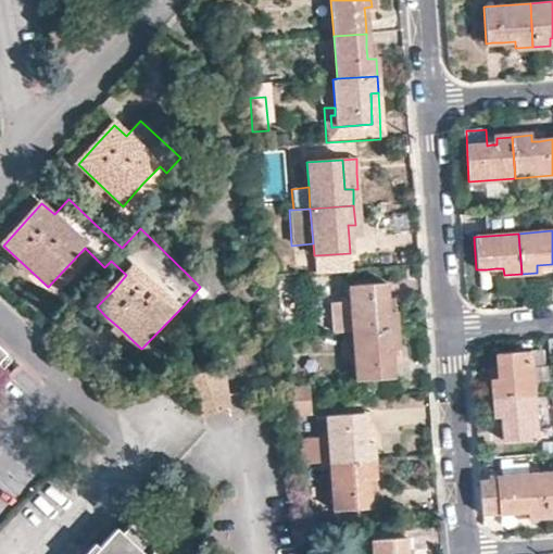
[(352,330),(352,334),(397,330),(396,312),(388,312),(387,299),(386,281),(349,284),(350,301),(334,302),(337,331),(352,330)]
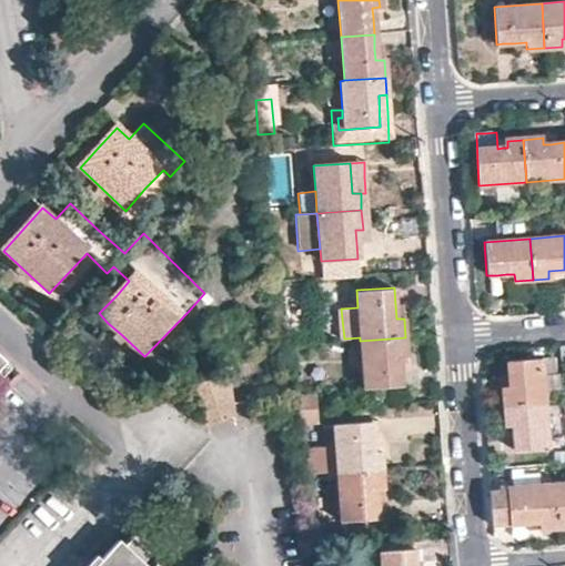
[(405,337),(360,341),(364,386),(401,384),(400,370),(399,355),(406,354),(405,337)]
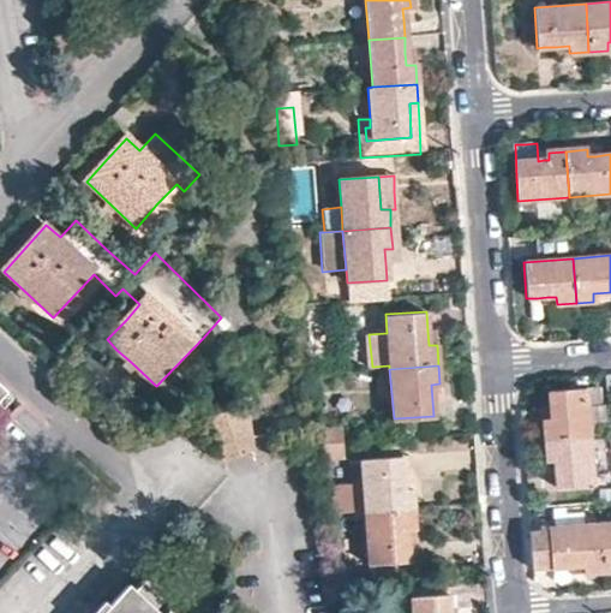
[(587,386),(587,378),(567,380),(568,388),(587,386)]
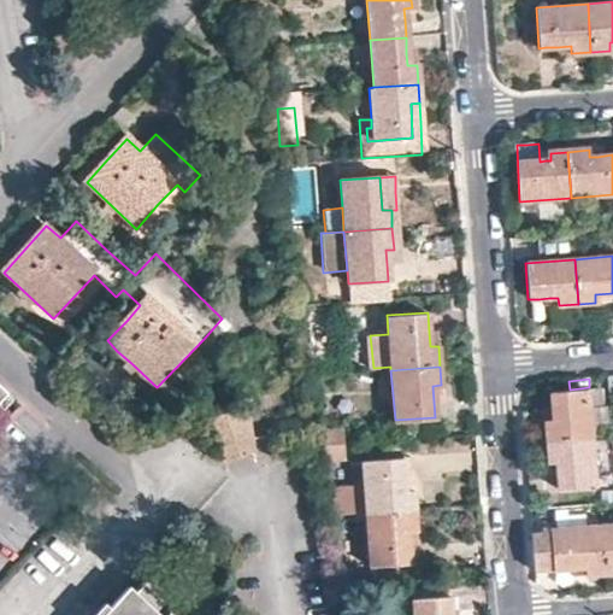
[(594,388),(587,390),(552,392),(553,414),(554,419),(554,425),(546,425),(547,443),(591,439),(588,408),(603,406),(601,388),(594,388)]
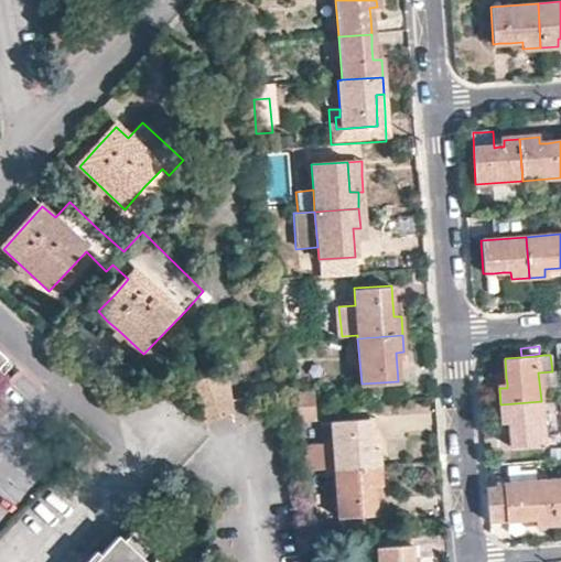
[(478,373),(479,380),(506,378),(505,358),(483,360),(482,364),(481,366),(479,369),(478,373)]
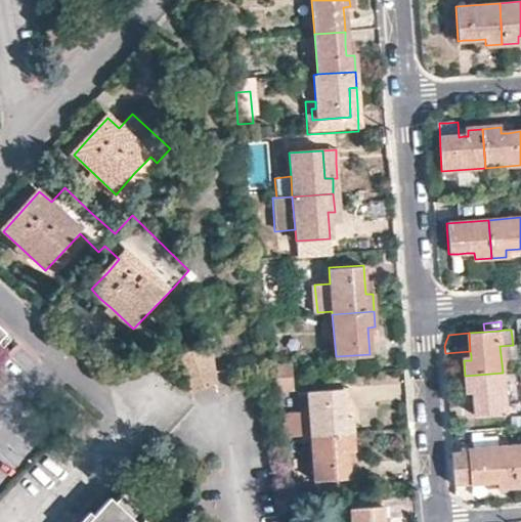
[(269,365),(272,379),(292,378),(292,364),(269,365)]
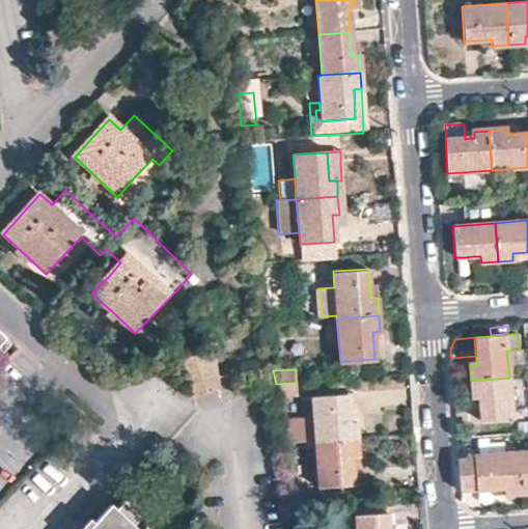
[(509,378),(471,381),(472,396),(478,396),(479,413),(479,421),(511,419),(509,378)]
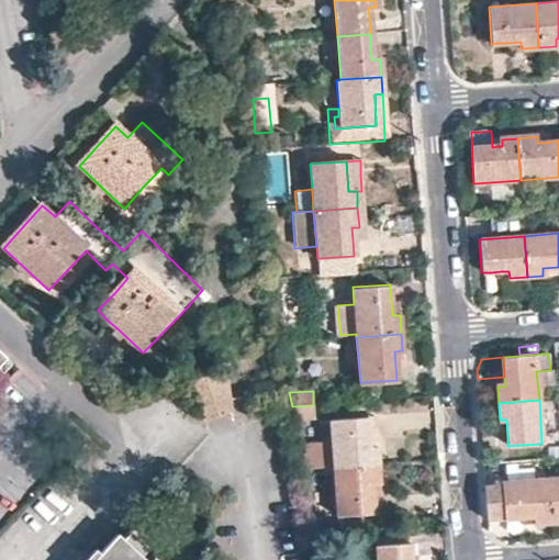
[(292,406),(294,420),(314,418),(313,405),(292,406)]
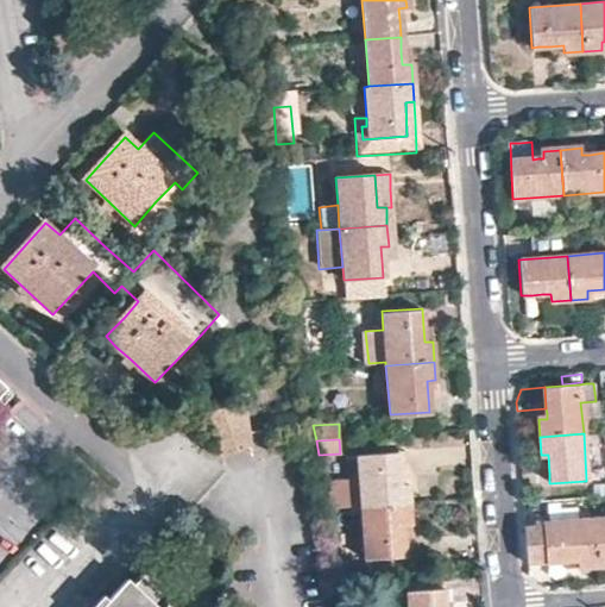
[(341,481),(344,511),(360,509),(410,506),(409,486),(398,486),(398,455),(397,454),(396,454),(357,456),(359,480),(345,481),(341,481)]
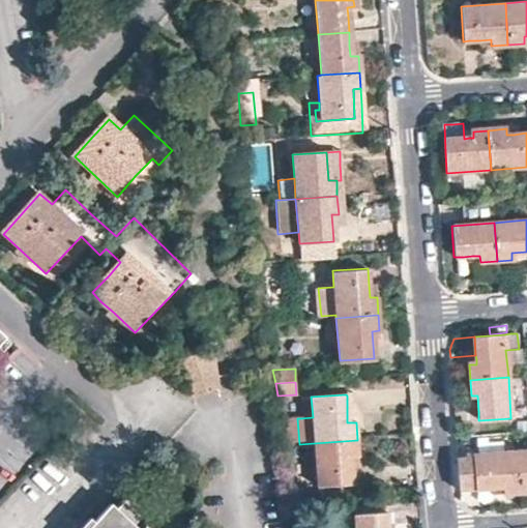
[(356,412),(355,394),(347,394),(347,396),(347,422),(356,422),(356,412)]
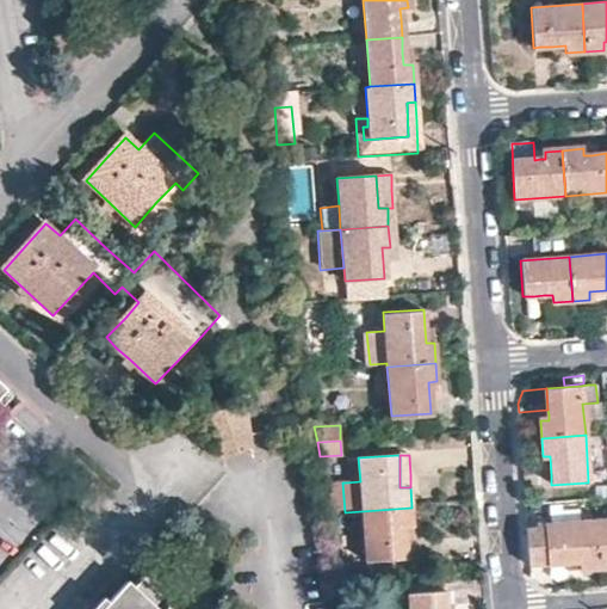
[(346,483),(360,481),(358,457),(345,459),(346,483)]
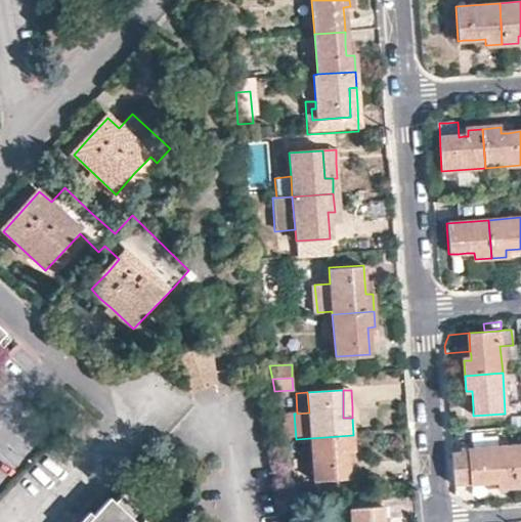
[(294,414),(277,415),(281,440),(296,439),(294,414)]
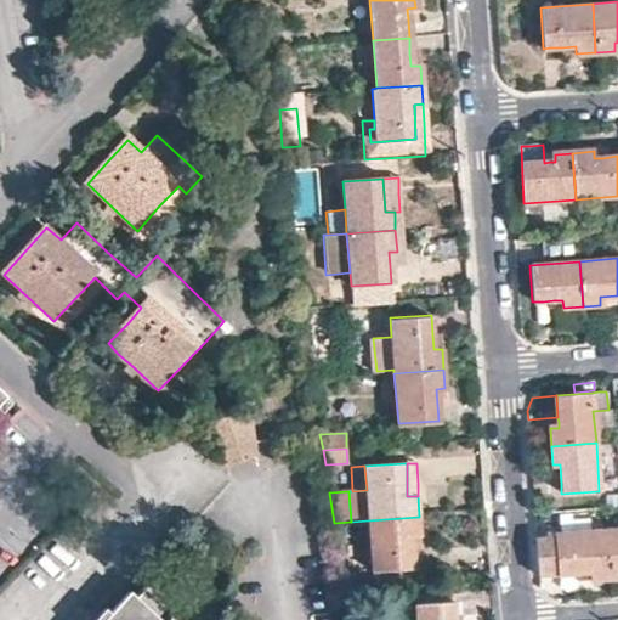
[(419,517),(368,520),(372,570),(412,569),(410,556),(410,536),(419,535),(419,517)]
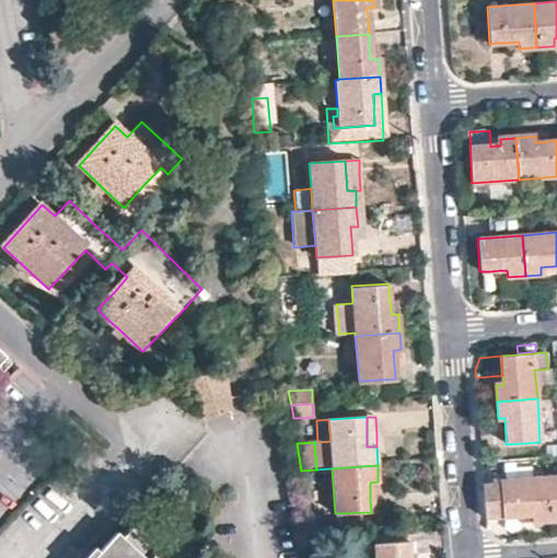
[(556,476),(547,477),(550,521),(556,520),(556,476)]
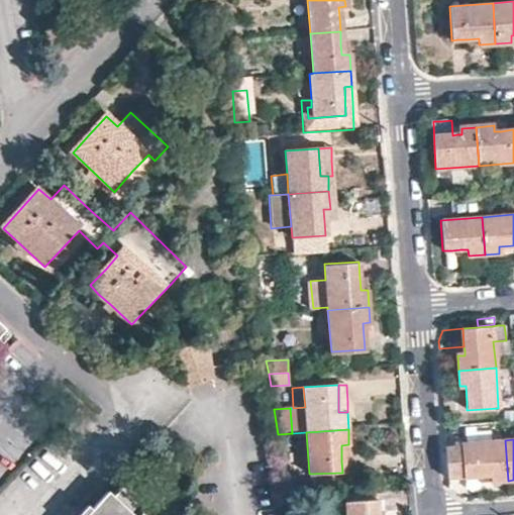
[(446,461),(447,478),(458,477),(480,476),(490,475),(490,482),(508,481),(505,440),(459,442),(459,445),(445,446),(446,461)]
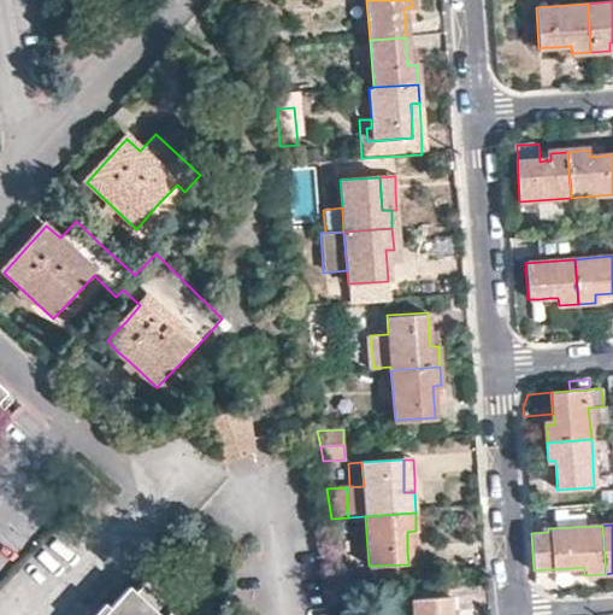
[(342,586),(345,601),(354,599),(354,585),(342,586)]
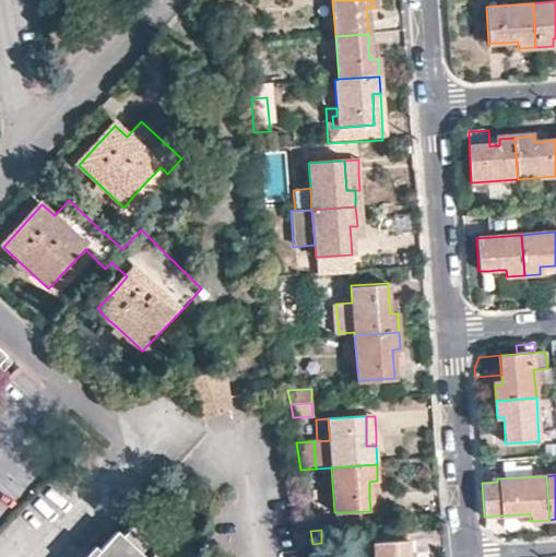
[(144,556),(119,533),(96,556),(144,556)]
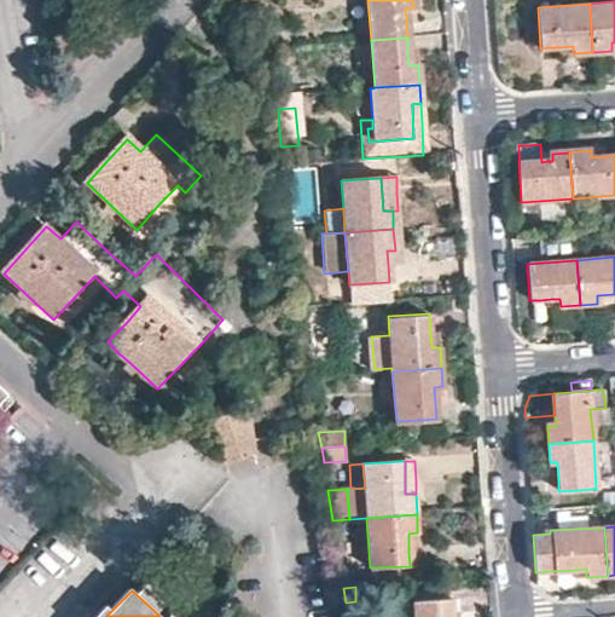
[(452,616),(451,599),(417,600),(416,600),(415,601),(415,603),(415,616),(452,616)]
